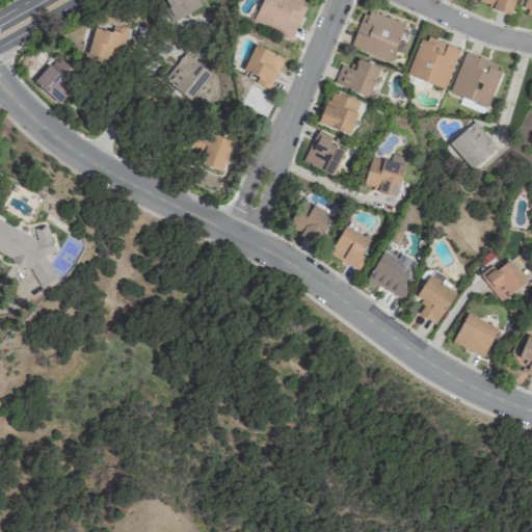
[(197,0),(202,5),(169,24),(155,0),(197,0)]
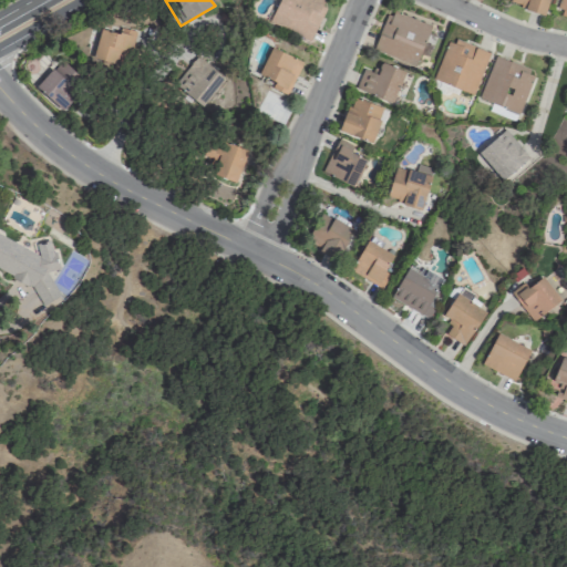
[(278,0),(323,0),(322,6),(327,8),(309,43),(267,22),(278,0)]
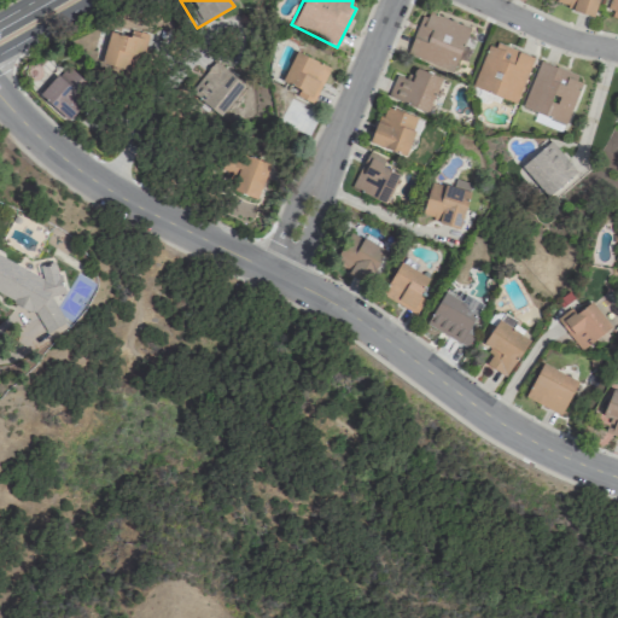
[(555,0),(598,0),(594,16),(567,9),(569,6),(555,3),(555,0)]
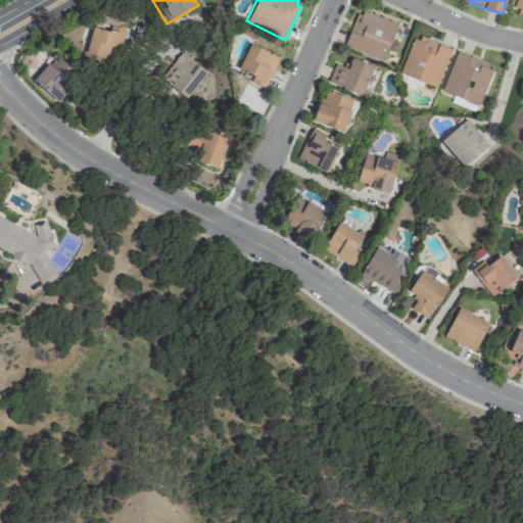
[(522,0),(515,0),(512,11),(522,15),(522,0)]
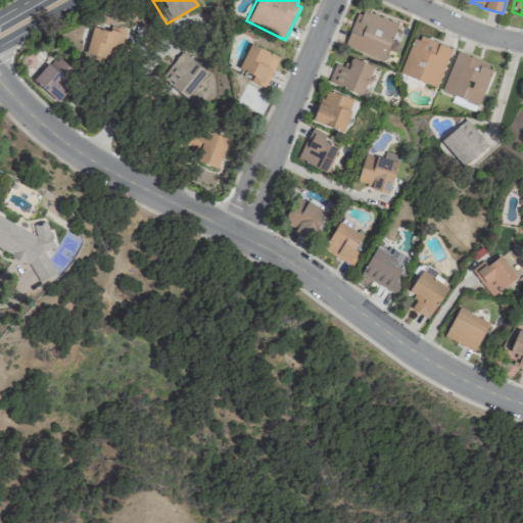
[(400,24),(384,61),(345,45),(350,33),(362,38),(367,26),(359,22),(365,8),(400,24)]
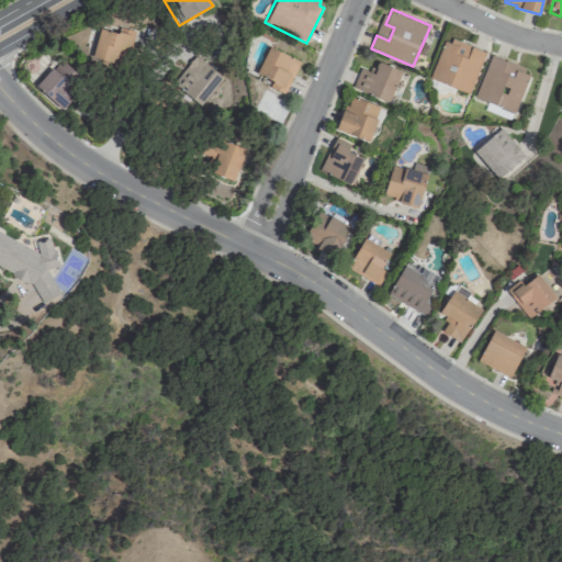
[(101,30),(132,36),(126,58),(97,52),(101,30)]
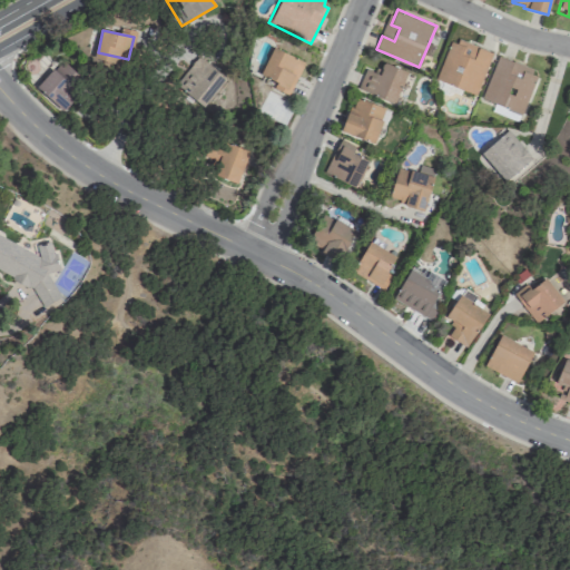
[(438,36),(430,33),(416,68),(424,71),(438,36)]
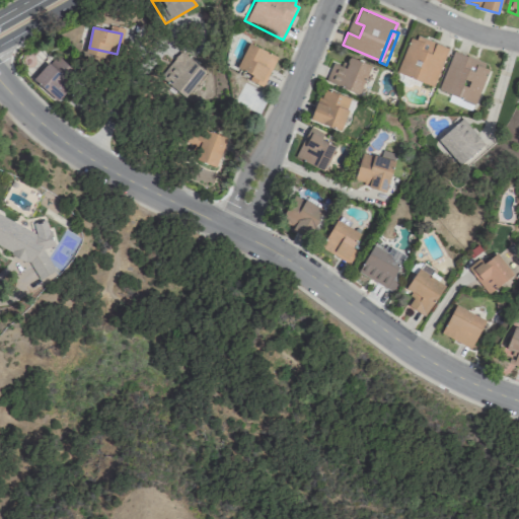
[(418,35),(449,49),(433,87),(396,72),(412,39),(416,41),(418,35)]
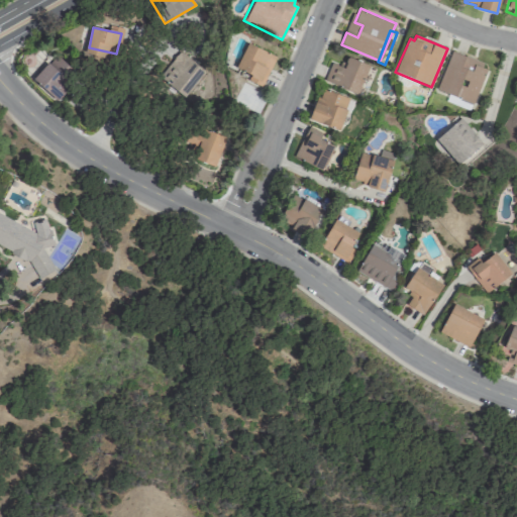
[(248,43),(277,58),(265,82),(236,68),(248,43)]
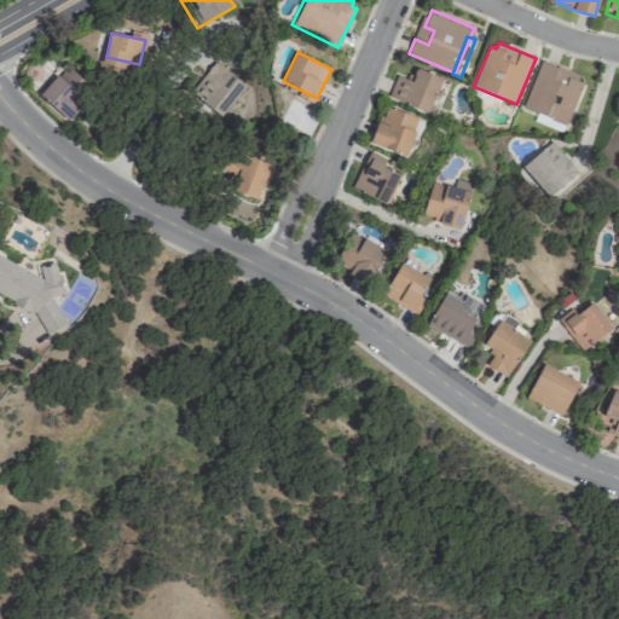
[(541,59),(579,76),(577,82),(584,85),(567,127),(521,108),(541,59)]
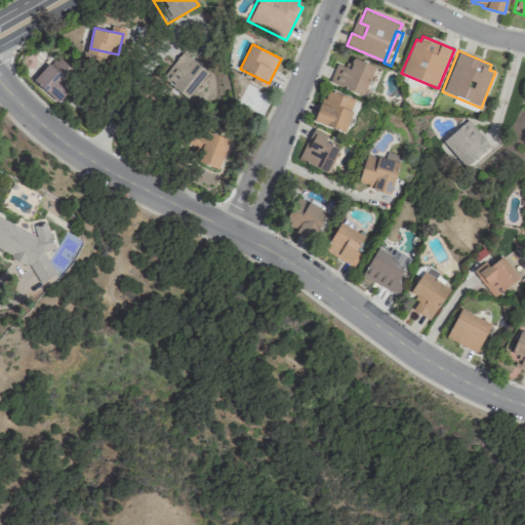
[(183,52),(207,72),(188,97),(168,81),(176,70),(172,67),(183,52)]
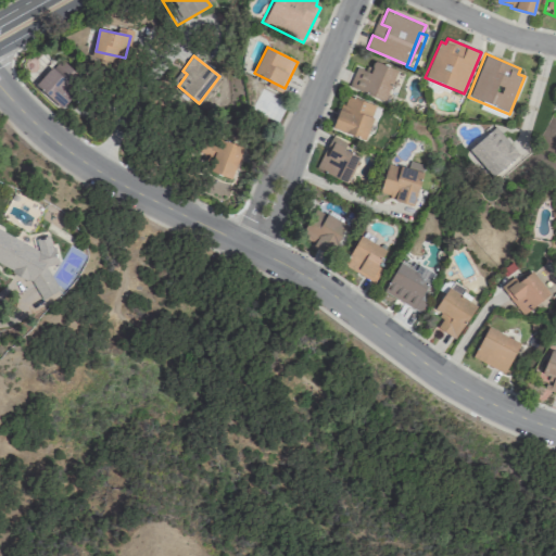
[(397,71),(384,101),(350,87),(357,67),(371,74),(377,62),(397,71)]
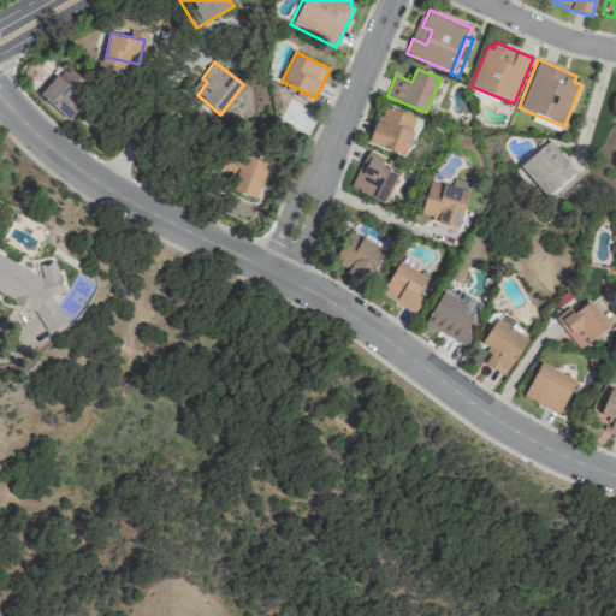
[(57,75),(71,88),(73,86),(88,100),(69,120),(40,93),(57,75)]
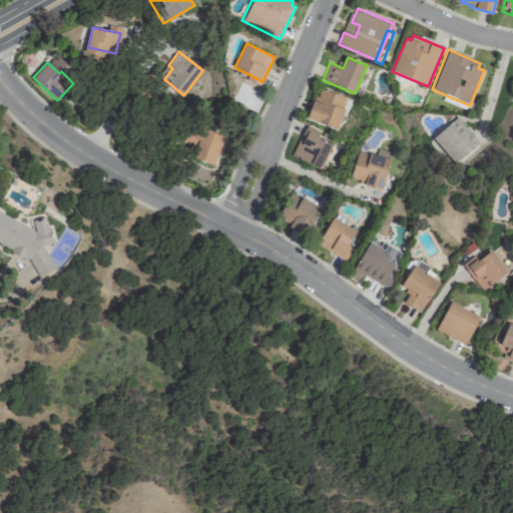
[(321,87),(348,97),(336,129),(309,118),(321,87)]
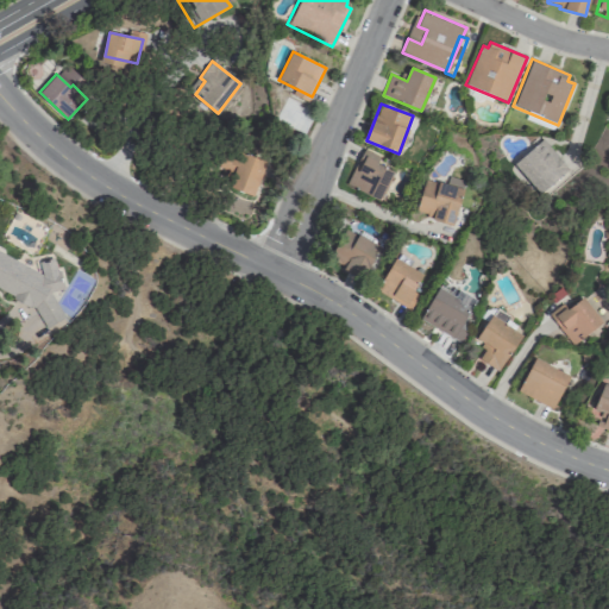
[(550,129),(552,121),(526,112),(523,120),(550,129)]
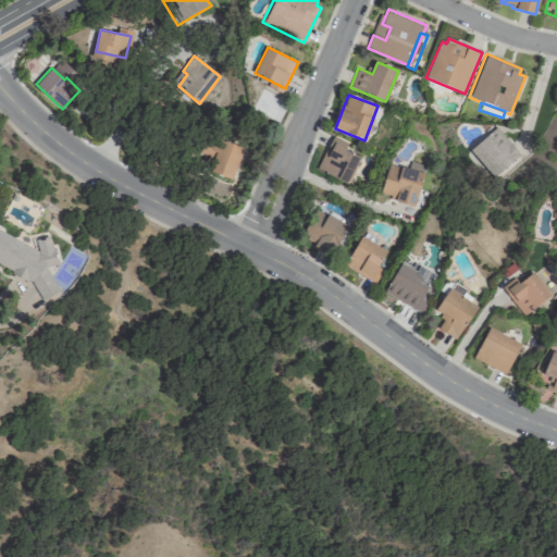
[(472,150),(497,128),(520,157),(495,178),(472,150)]
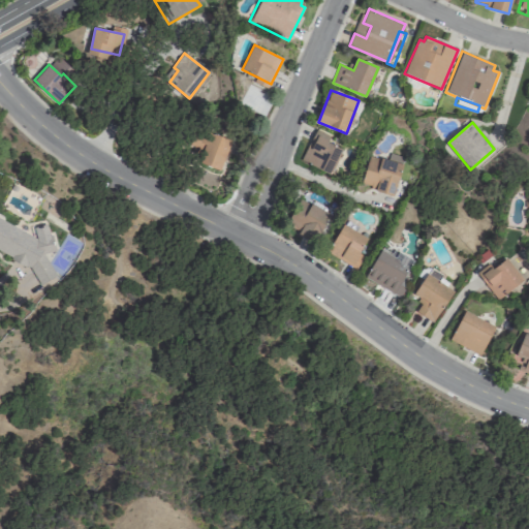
[(303,158),(330,172),(341,149),(328,143),(330,137),(316,130),(303,158)]
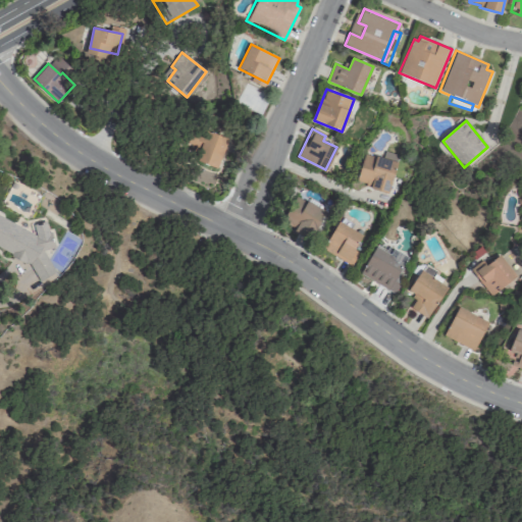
[(207,132),(226,139),(217,167),(197,160),(207,132)]
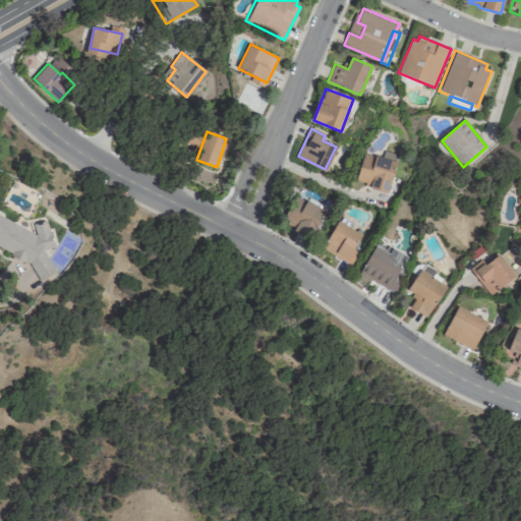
[(357,180),(366,183),(364,187),(388,193),(396,163),(364,154),(357,180)]
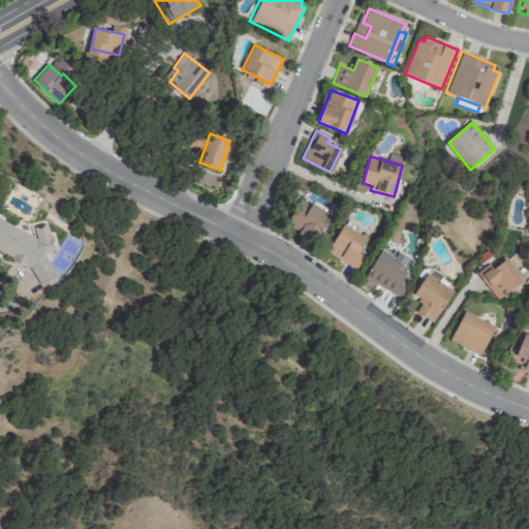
[(317,243),(328,210),(296,199),(286,226),(300,230),(298,236),(317,243)]
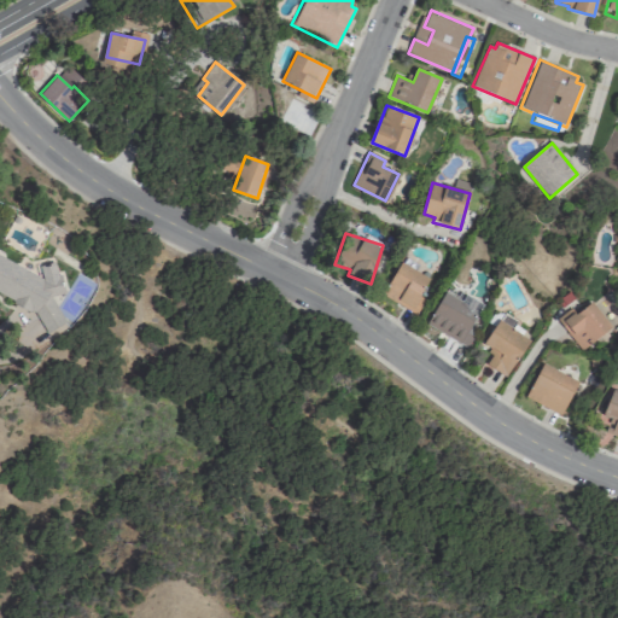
[(44,278),(0,256),(0,292),(11,298),(13,304),(36,315),(46,333),(64,322),(51,298),(64,291),(57,278),(58,273),(52,262),(44,267),(35,262),(44,278)]
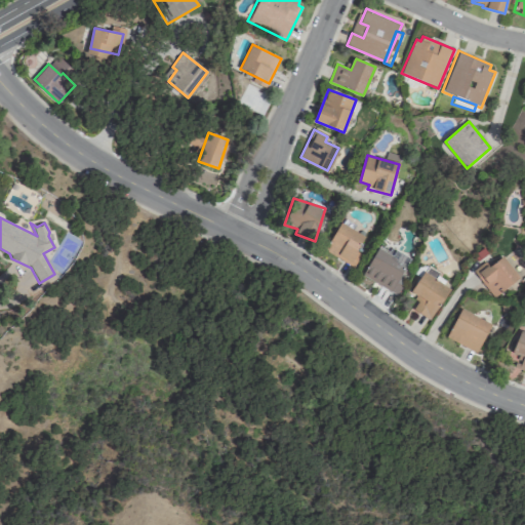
[(340,221),(364,236),(348,264),(324,249),(340,221)]
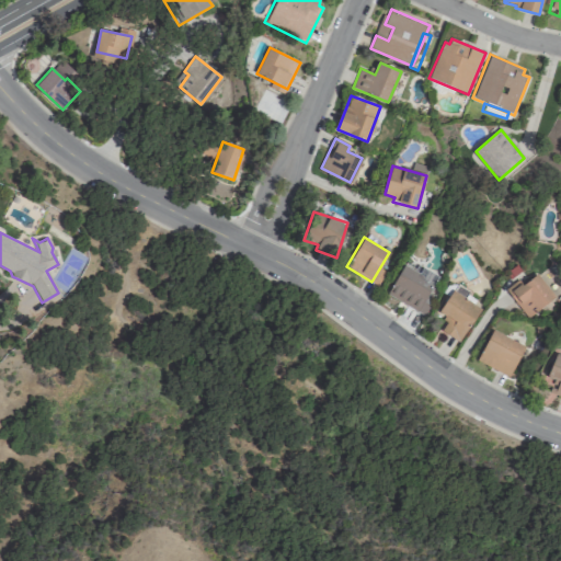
[(404,264),(424,276),(427,271),(437,276),(424,297),(431,301),(424,313),(388,293),(404,264)]
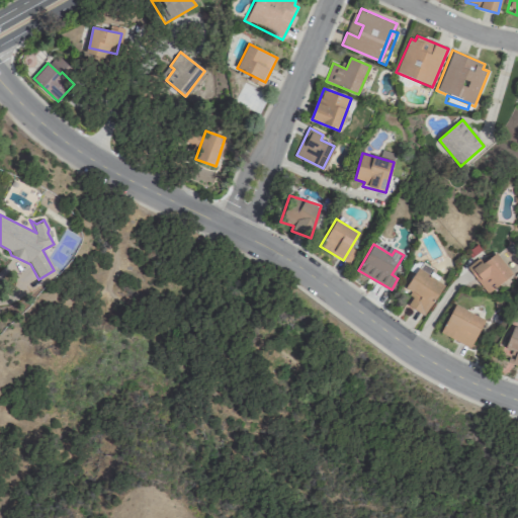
[(465,267),(478,258),(483,264),(497,253),(512,273),(487,293),(465,267)]
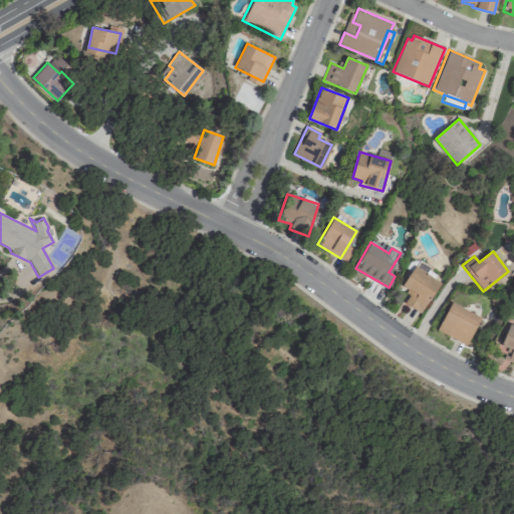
[(416,265),(441,283),(421,312),(406,302),(411,295),(406,292),(408,289),(403,285),(416,265)]
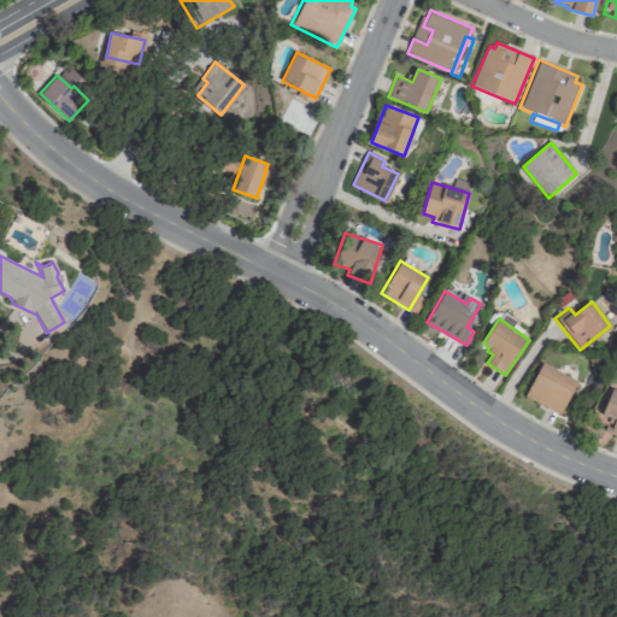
[(541,362),(577,381),(559,413),(523,394),(541,362)]
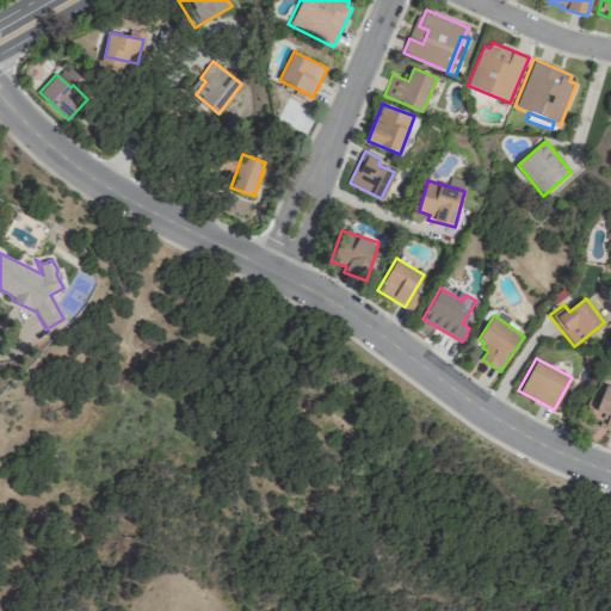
[(605,384),(610,386),(610,430),(605,427),(610,415),(594,409),(605,384)]
